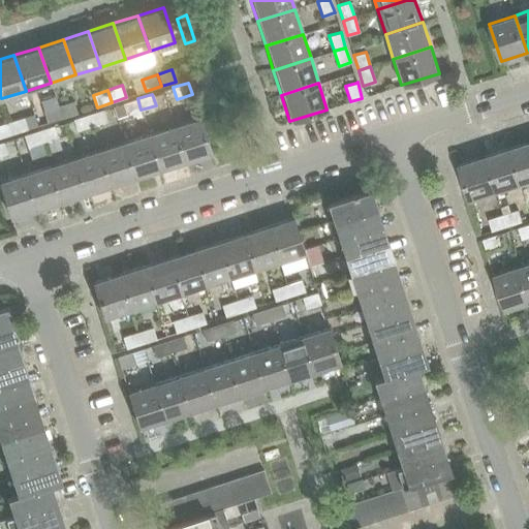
[(141,110),(137,98),(122,103),(126,115),(141,110)]
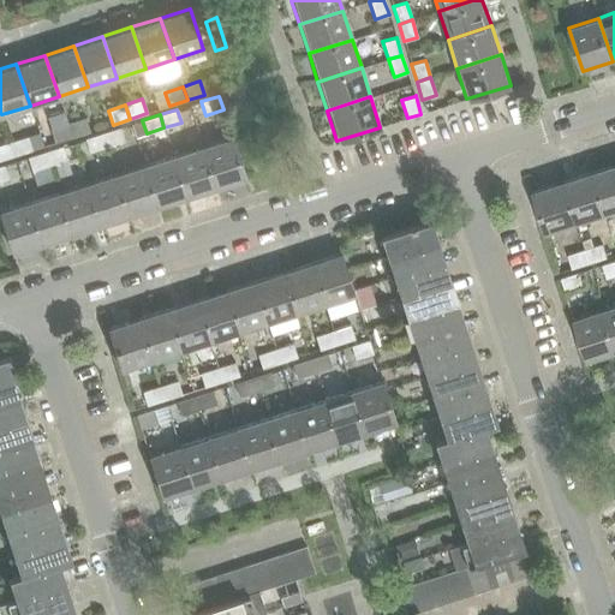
[(84,118),(67,124),(72,138),(89,132),(84,118)]
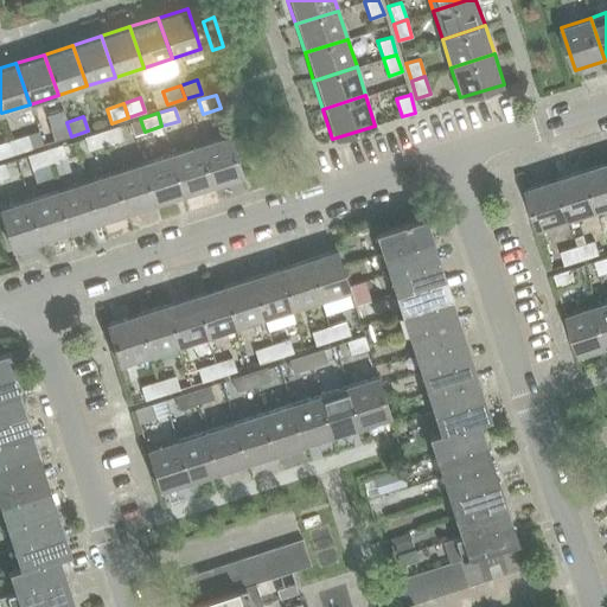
[(71,136),(66,122),(50,127),(55,141),(71,136)]
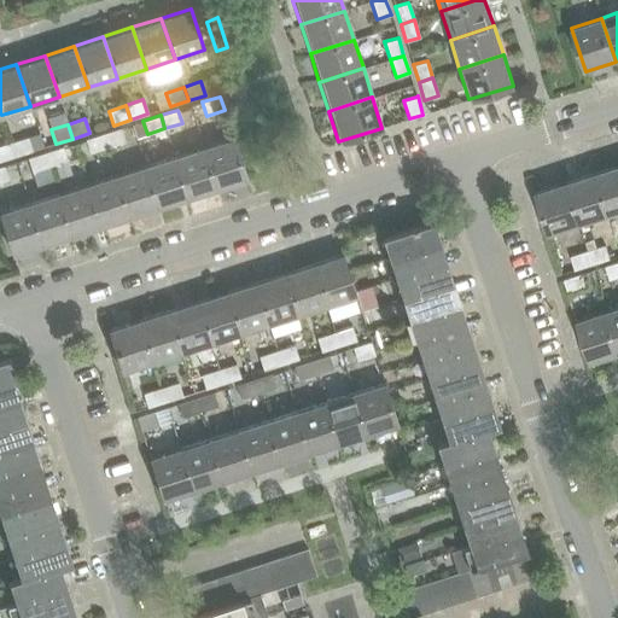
[(124,141),(120,128),(103,134),(108,147),(124,141)]
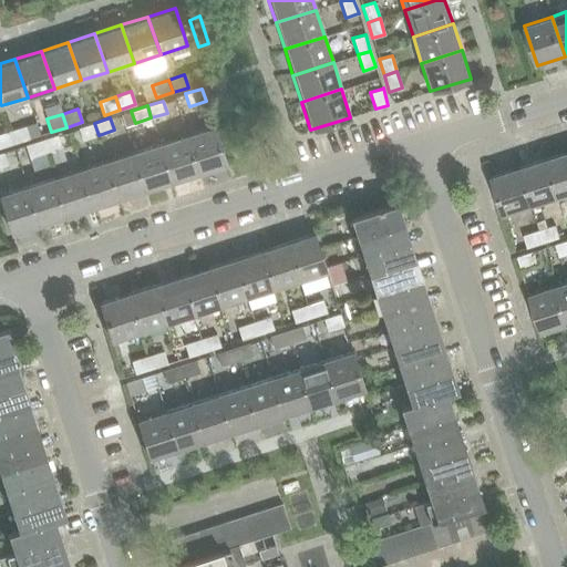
[(13,144),(40,134),(35,122),(9,131),(13,144)]
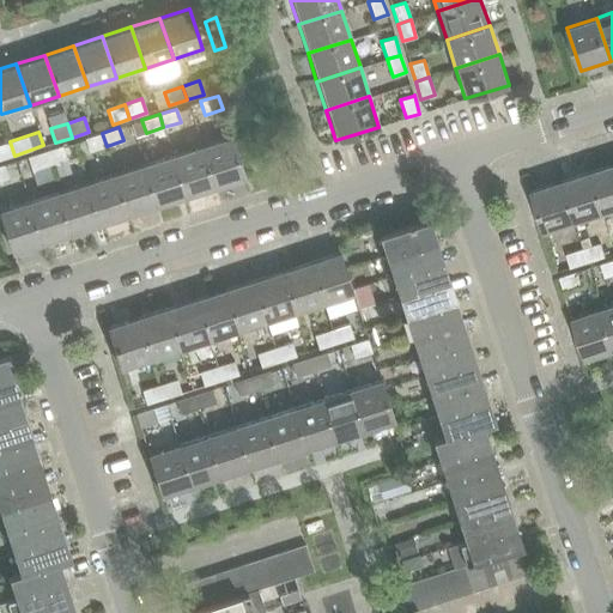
[(89,151),(107,146),(102,133),(85,139),(89,151)]
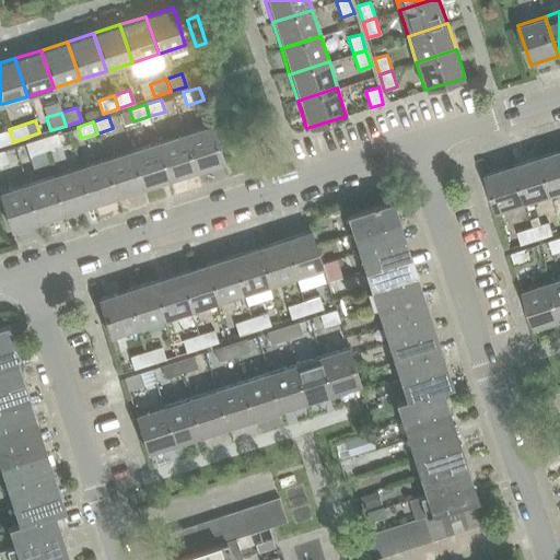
[(223,161),(211,124),(184,132),(196,170),(223,161)]
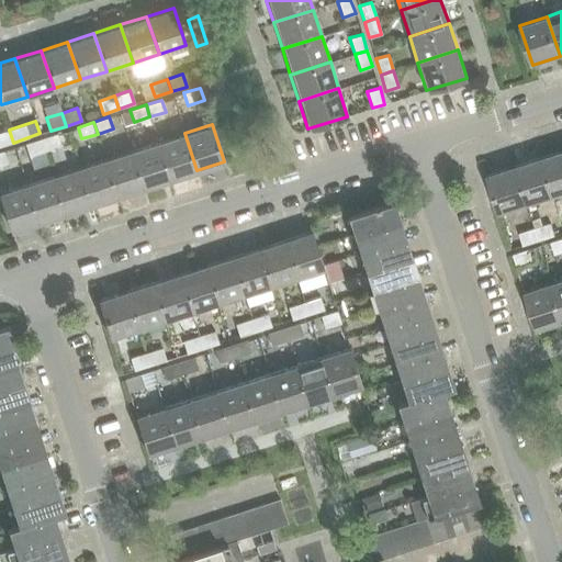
[(0,133),(0,146),(13,143),(9,130),(0,133)]
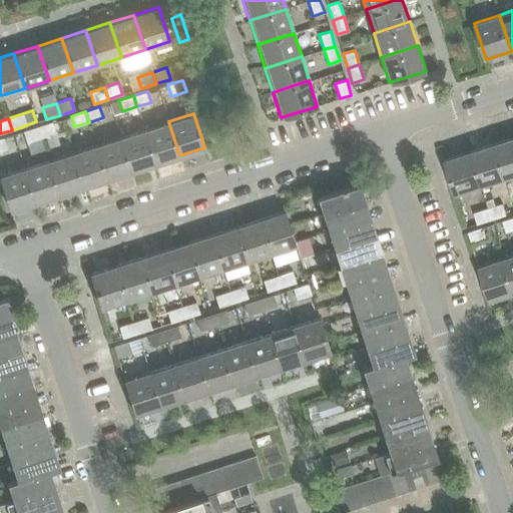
[(179,155),(168,121),(144,129),(155,163),(179,155)]
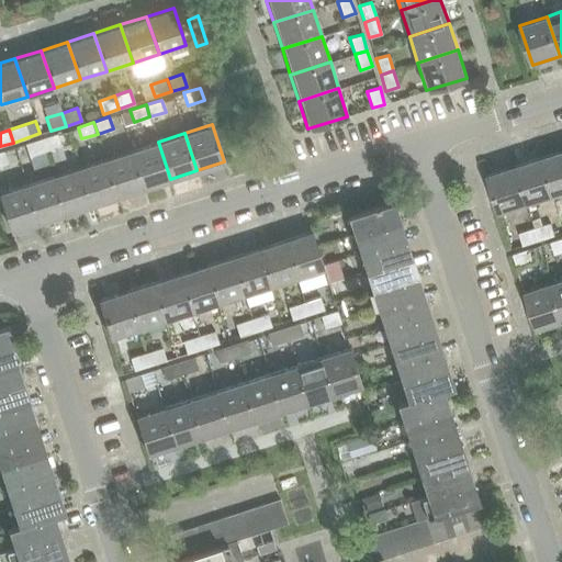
[(60,146),(56,134),(41,138),(45,150),(60,146)]
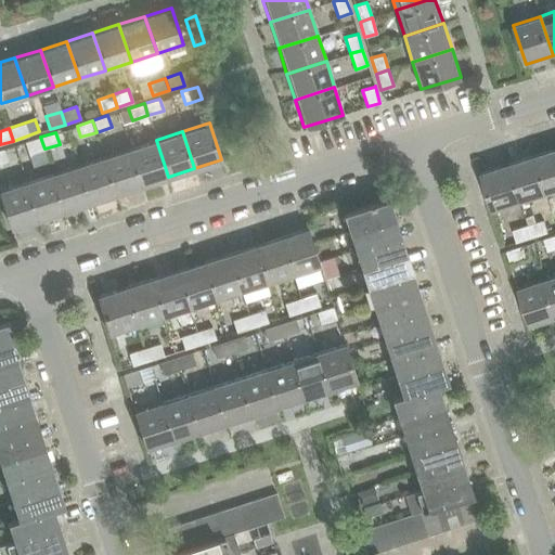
[(44,149),(40,137),(25,142),(28,154),(44,149)]
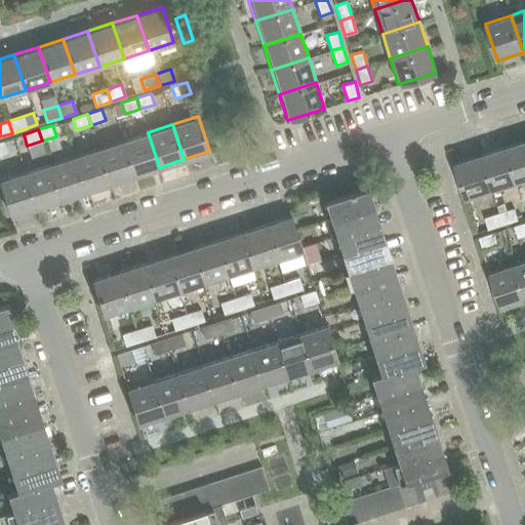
[(159,167),(148,132),(123,139),(134,175),(159,167)]
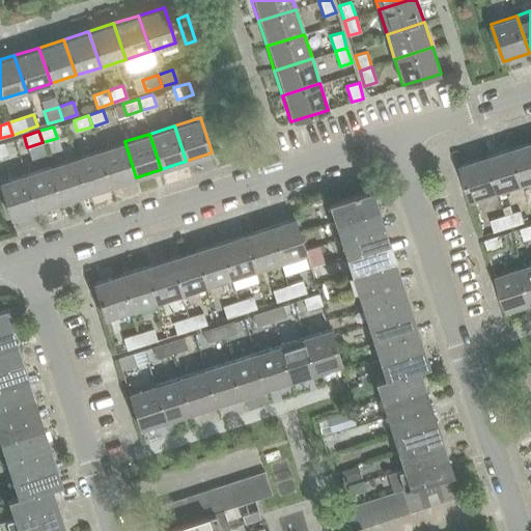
[(136,177),(124,141),(100,149),(111,186),(136,177)]
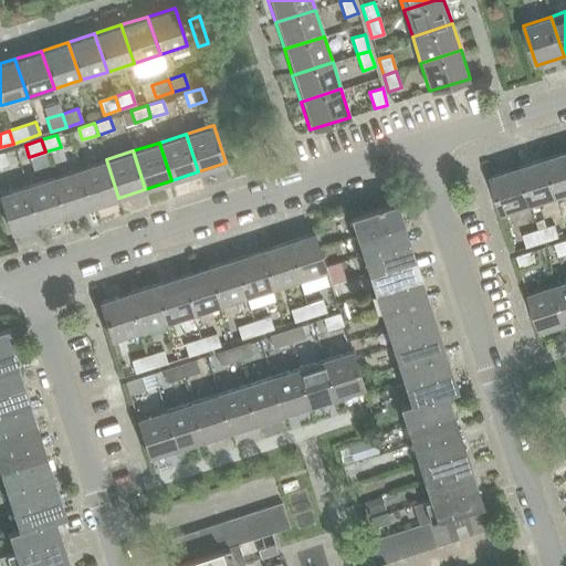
[(557,197),(565,194),(565,152),(544,158),(557,197)]
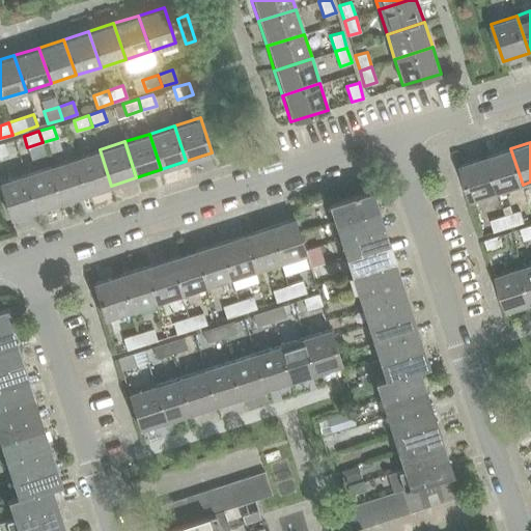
[(523,185),(510,148),(485,157),(498,193),(523,185)]
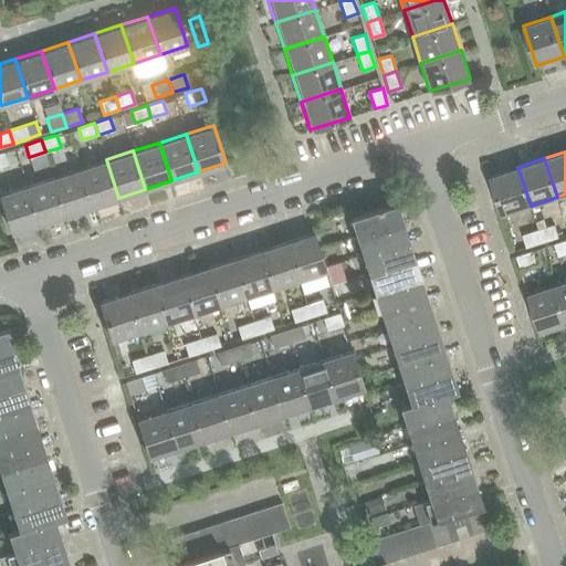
[(92,206),(118,198),(106,159),(80,168),(92,206)]
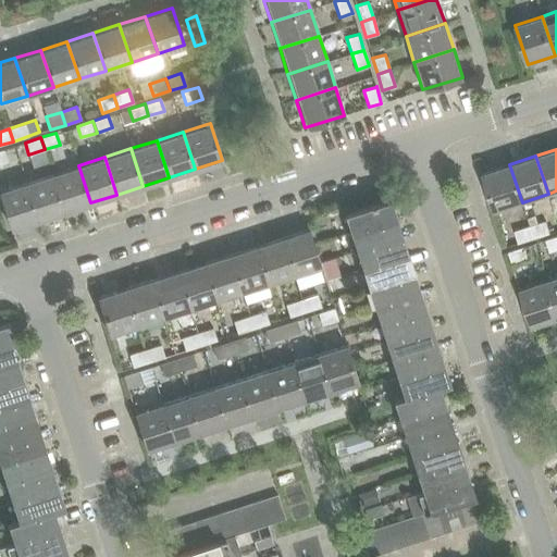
[(522,202),(509,164),(483,173),(495,211),(522,202)]
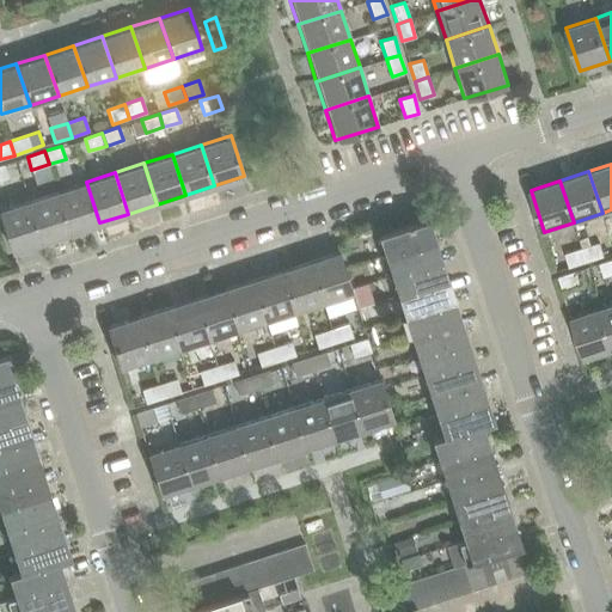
[(86,182),(57,191),(71,232),(99,222),(86,182)]
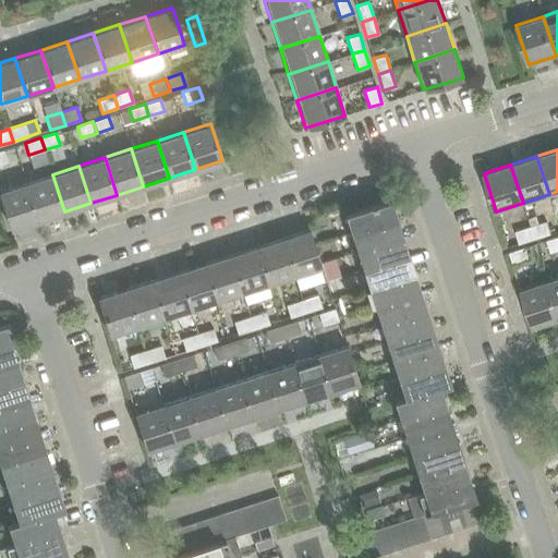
[(38,220),(64,211),(52,174),(26,183),(38,220)]
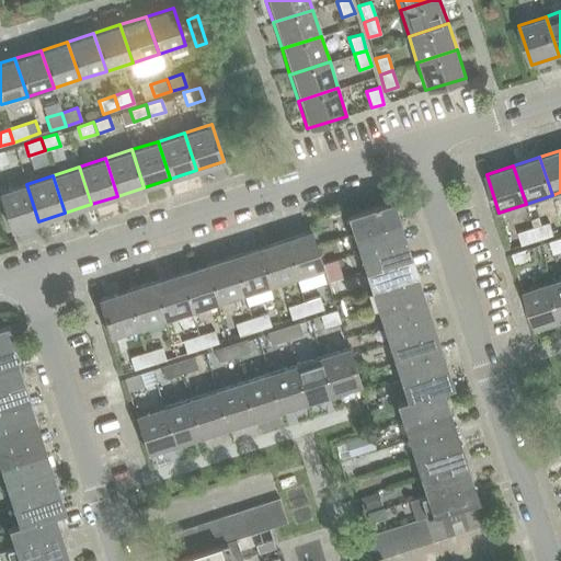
[(0,195),(11,230),(38,221),(26,184),(0,192),(0,195)]
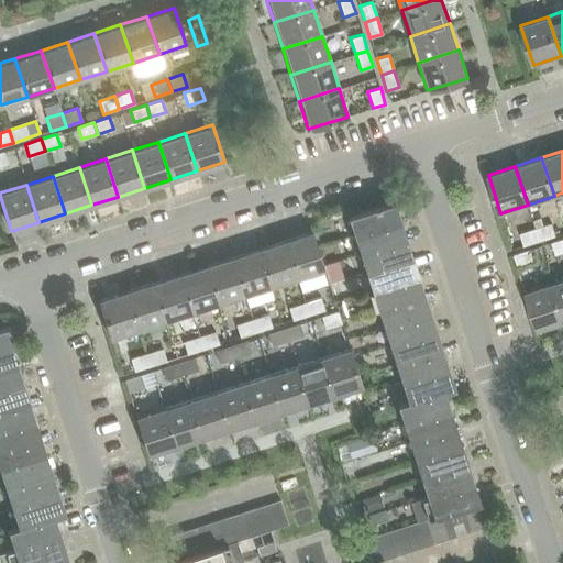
[(346,216),(353,234),(400,220),(394,201),(346,216)]
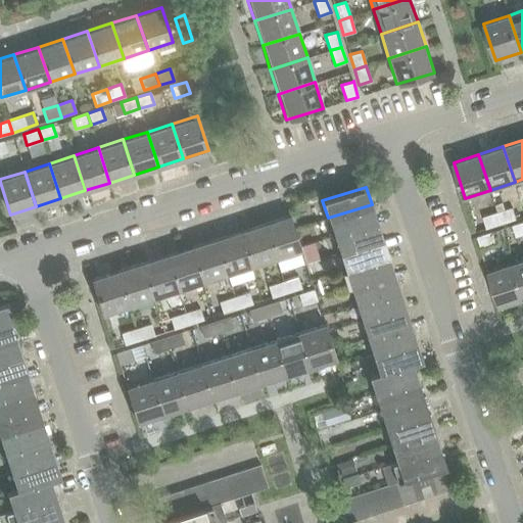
[(377,221),(372,204),(328,218),(333,235),(377,221)]
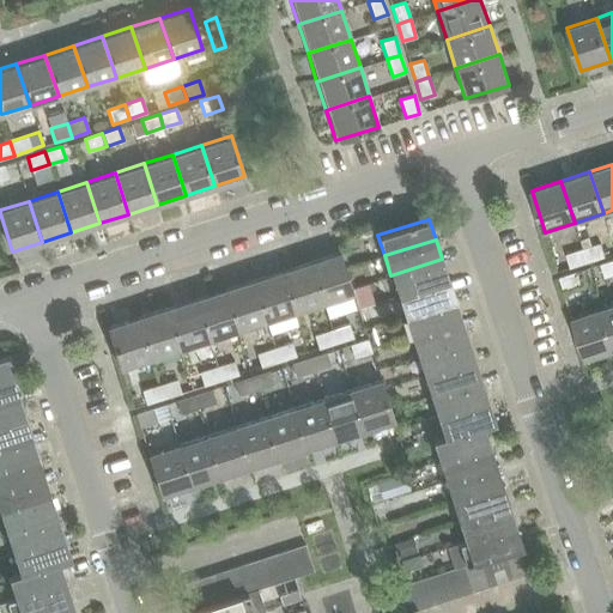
[(588,262),(605,258),(601,243),(583,249),(588,262)]
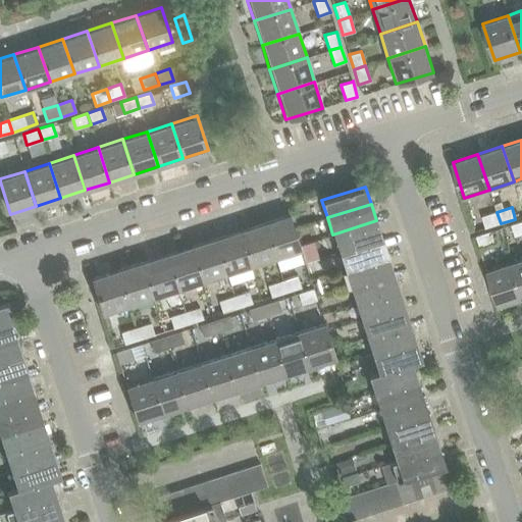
[(485,228),(501,223),(497,212),(481,216),(485,228)]
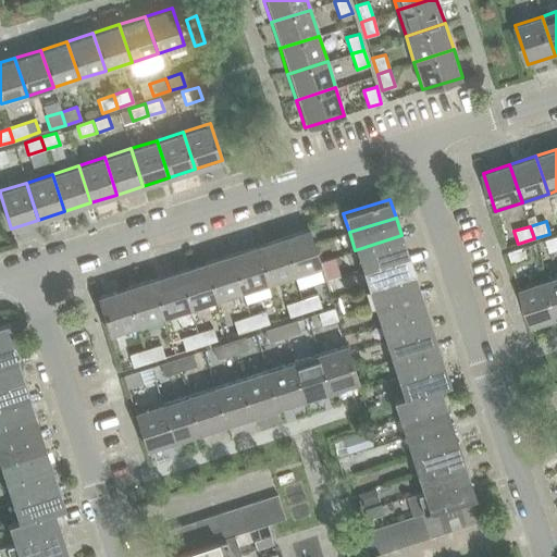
[(308,230),(281,238),(293,275),(320,267),(308,230)]
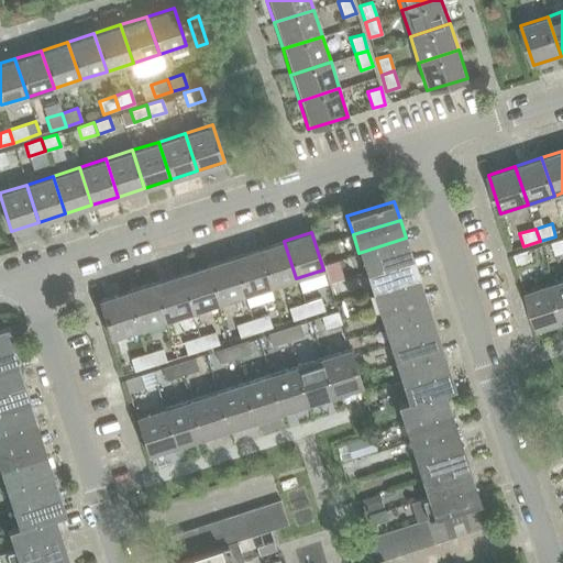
[(412,256),(406,238),(359,253),(365,272),(412,256)]
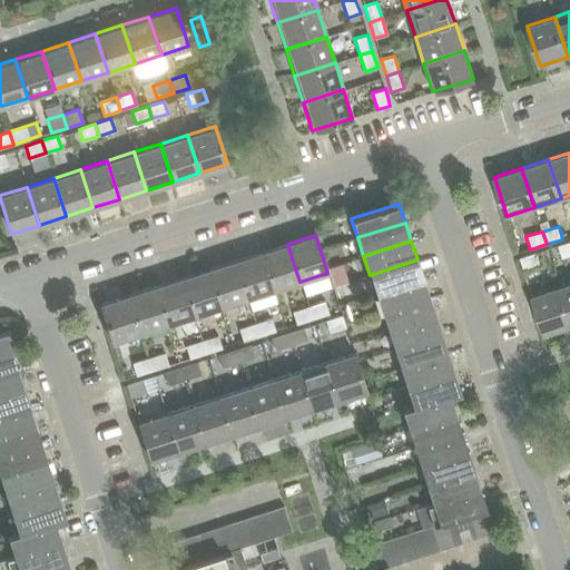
[(569,255),(569,241),(558,245),(562,258),(569,255)]
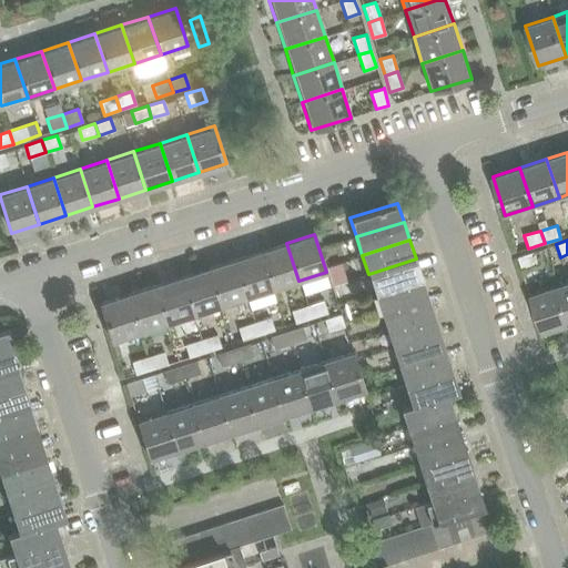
[(272,290),(298,281),(286,243),(260,251),(272,290)]
